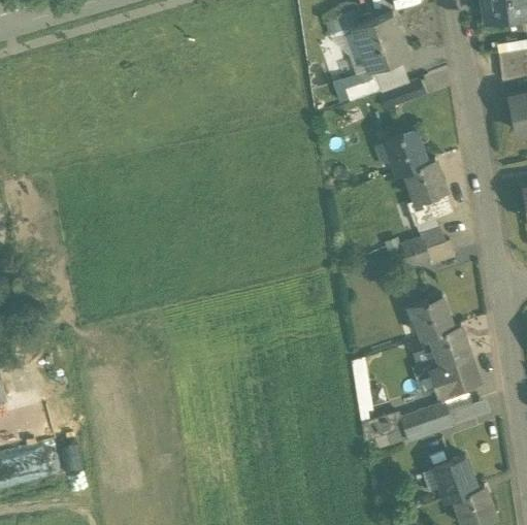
[(483,0),(487,21),(526,13),(526,0),(483,0)]
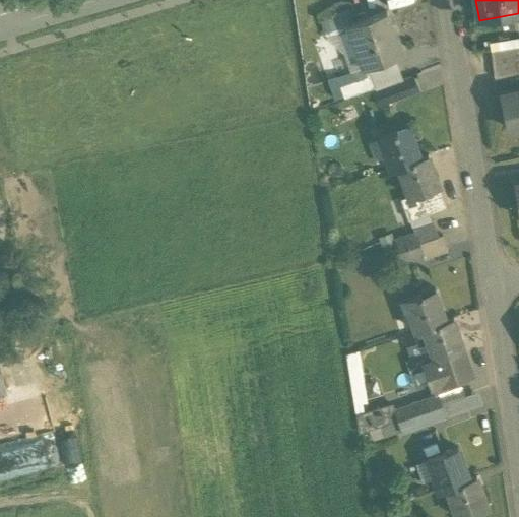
[(325,35),(348,26),(352,25),(347,12),(321,21),(325,35)]
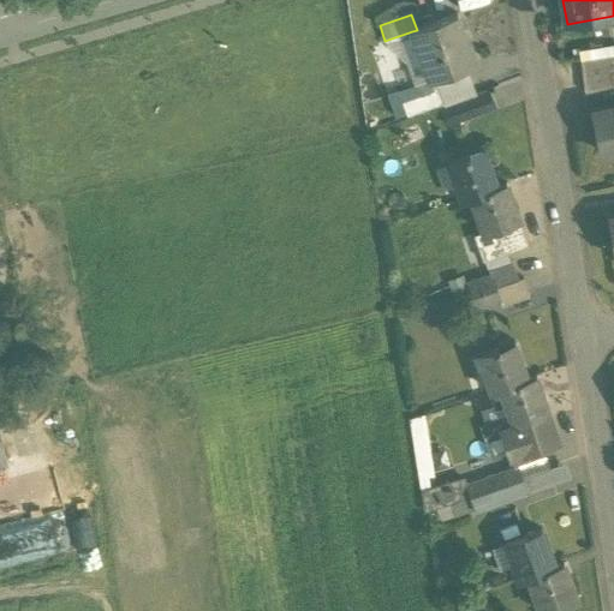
[(417,30),(412,31),(415,37),(430,82),(466,69),(476,65),(458,16),(417,30)]
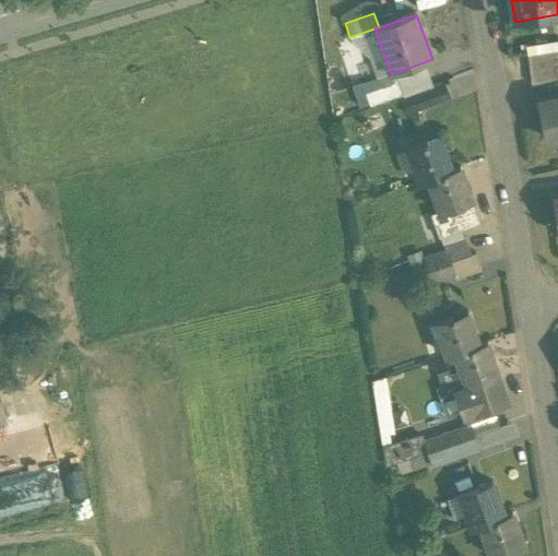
[(394,82),(391,74),(377,34),(352,43),(368,58),(379,87),(394,82)]
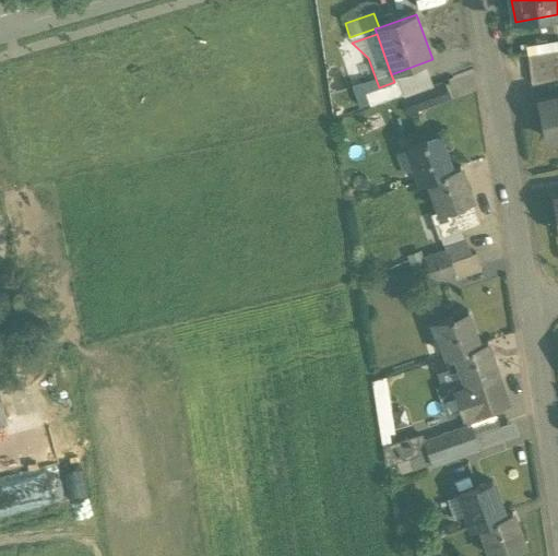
[(557,62),(556,51),(527,56),(532,86),(557,80),(557,62)]
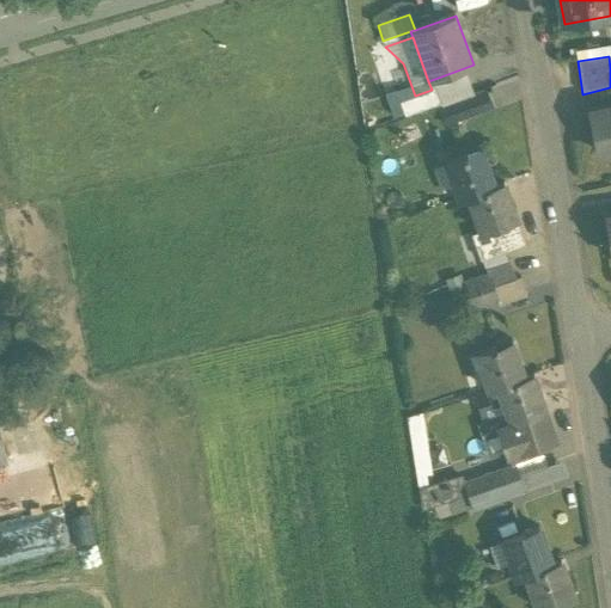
[(428,81),(432,90),(437,88),(443,104),(472,93),(464,68),(428,81)]
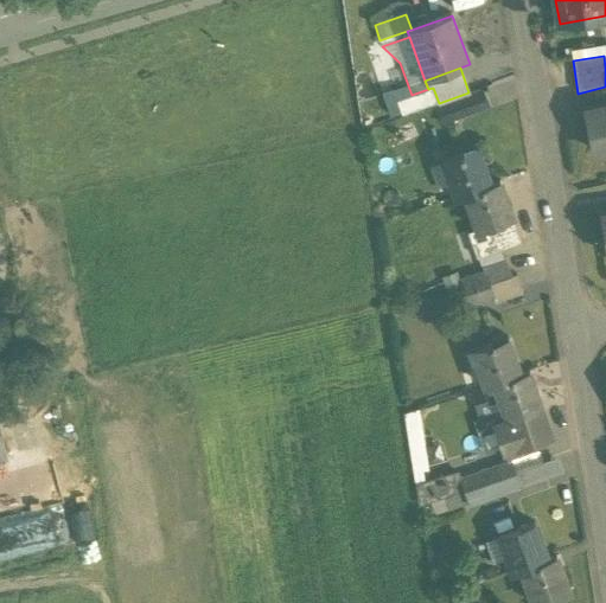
[(412,95),(397,100),(403,116),(439,103),(433,88),(428,89),(412,95)]
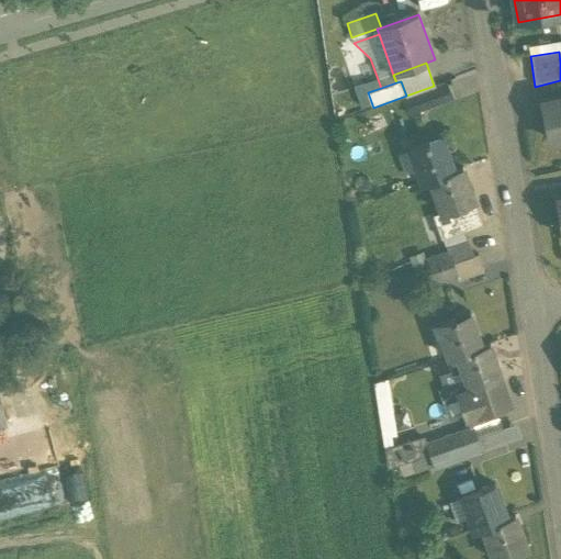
[(447,85),(426,92),(432,108),(452,100),(447,85)]
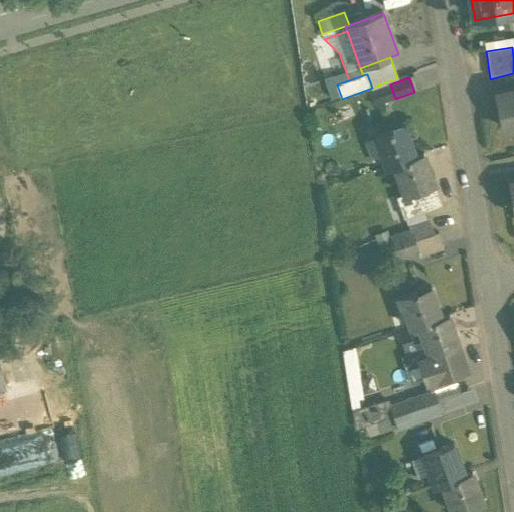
[(390,84),(369,93),(374,106),(395,99),(390,84)]
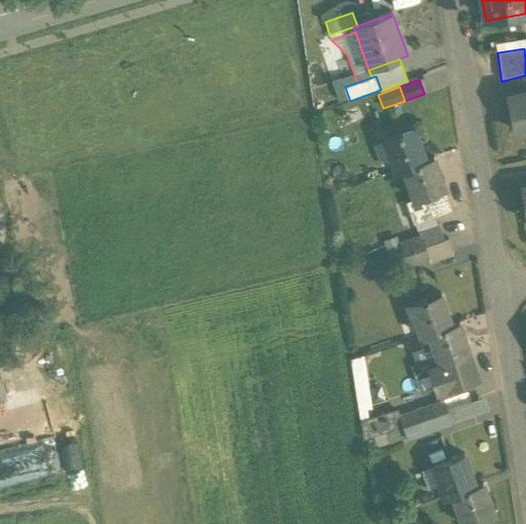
[(525,91),(507,96),(516,133),(525,130),(525,91)]
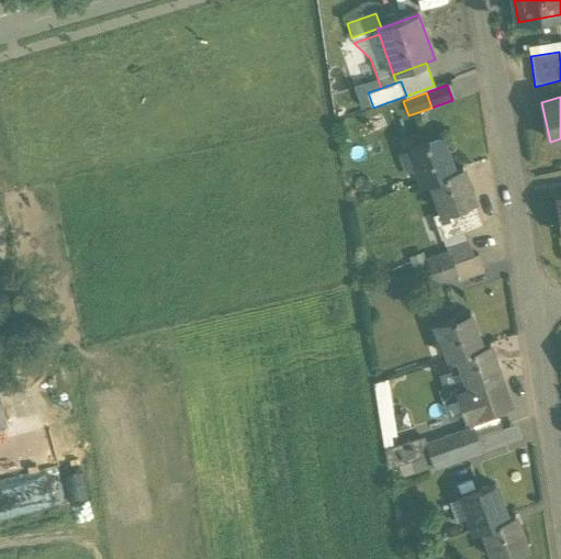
[(442,138),(410,151),(422,185),(430,181),(455,172),(455,171),(442,138)]
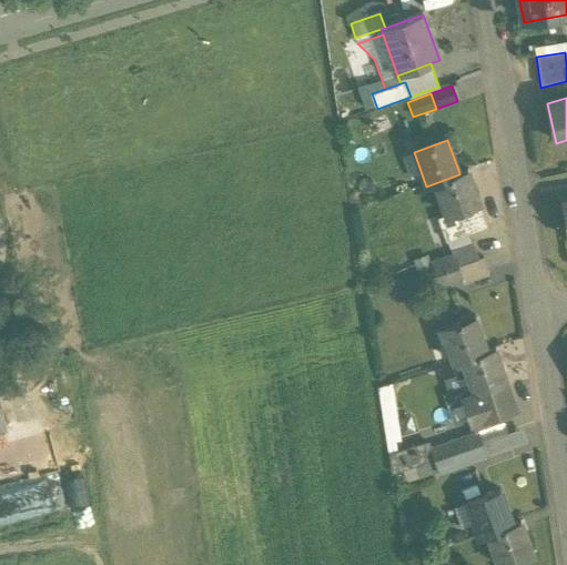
[(467,170),(459,173),(459,174),(435,183),(446,215),(438,218),(447,242),(488,228),(467,170)]
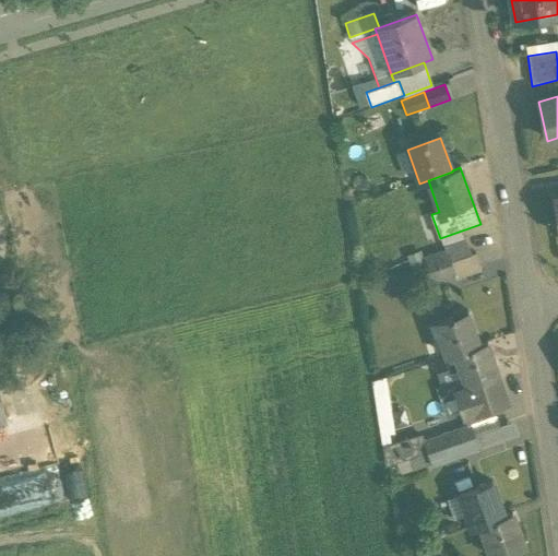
[(466,239),(444,248),(446,252),(447,252),(451,263),(472,257),(472,256),(466,239)]
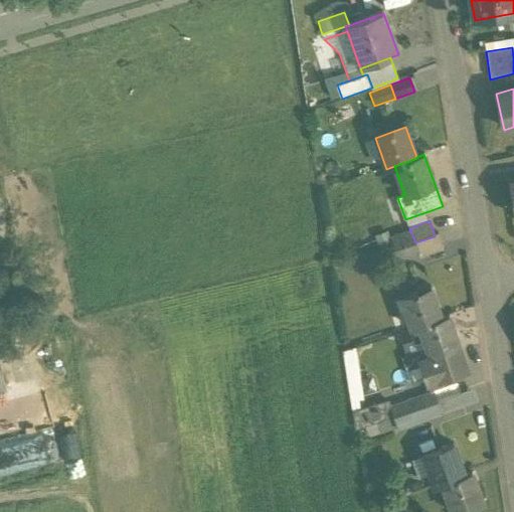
[(410,232),(391,239),(394,250),(415,242),(411,232),(410,232)]
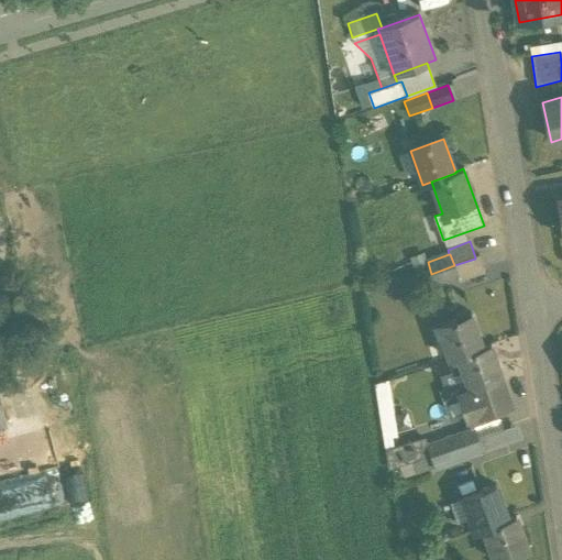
[(475,259),(454,265),(459,277),(458,278),(459,283),(485,274),(480,256),(475,257),(475,259)]
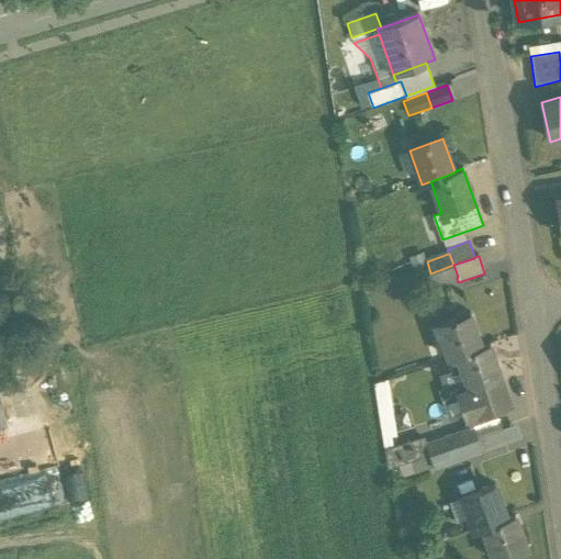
[(453,265),(430,274),(435,284),(457,278),(458,277),(453,265)]
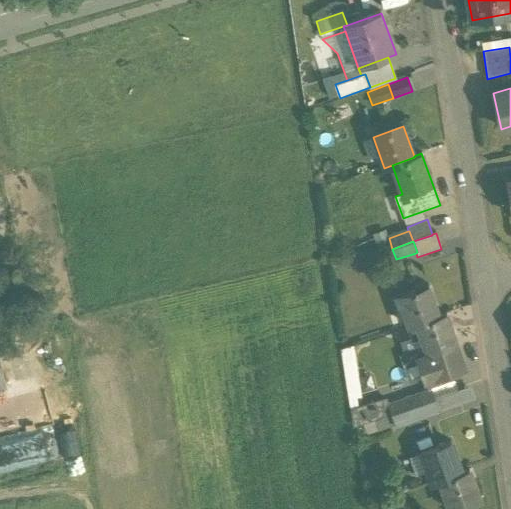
[(428,286),(398,296),(409,327),(416,325),(439,317),(428,286)]
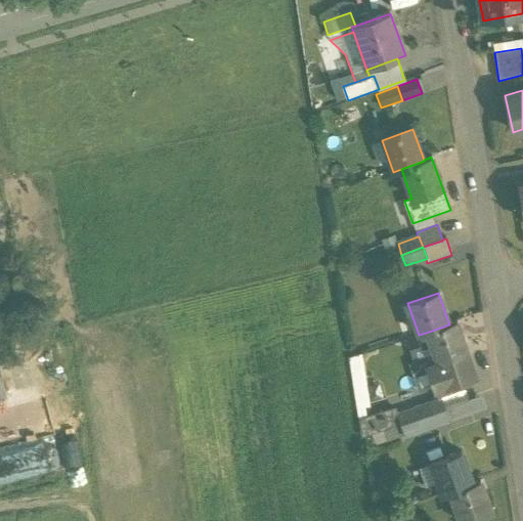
[(11,314),(0,316),(0,335),(15,331),(11,314)]
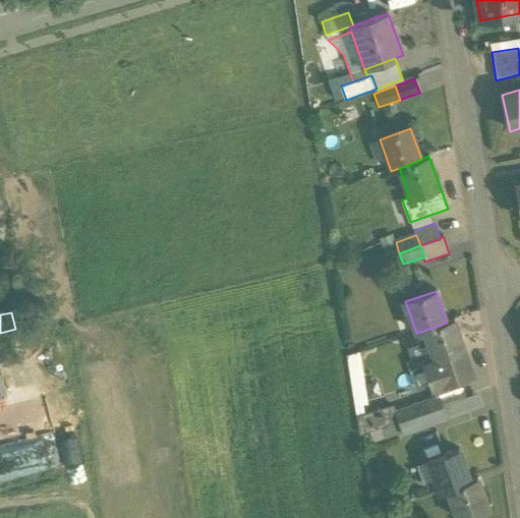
[(447,323),(423,331),(434,361),(435,362),(465,351),(454,320),(447,323)]
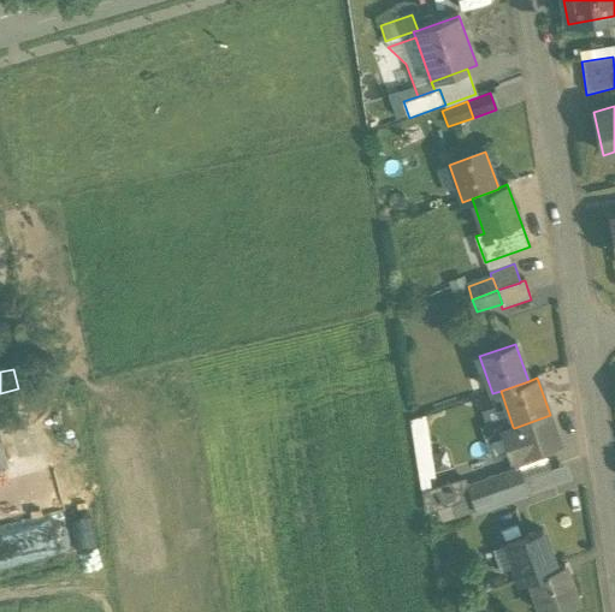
[(18,388),(0,393),(0,406),(22,402),(18,388)]
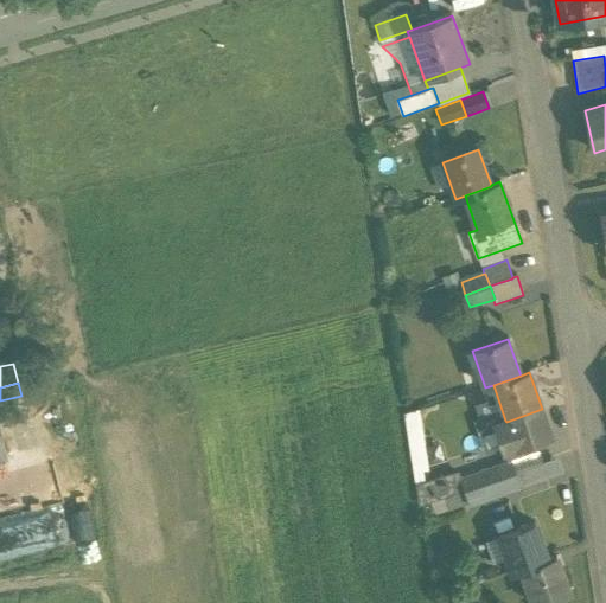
[(542,409),(506,422),(505,421),(495,424),(504,451),(550,436),(542,409)]
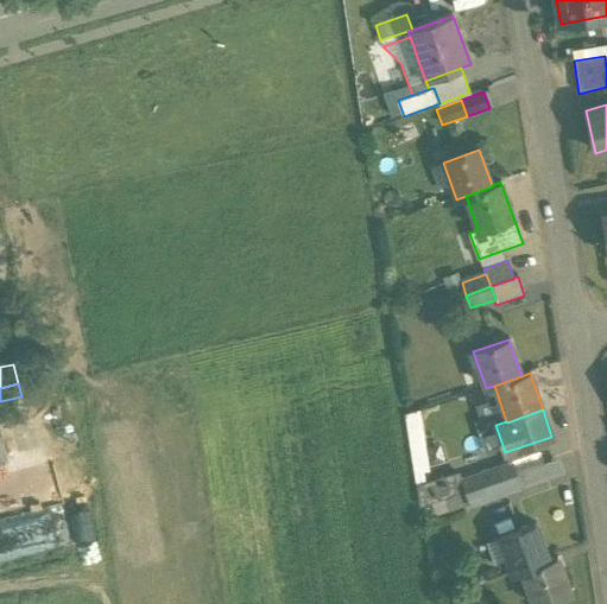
[(517,475),(522,487),(563,472),(558,459),(517,475)]
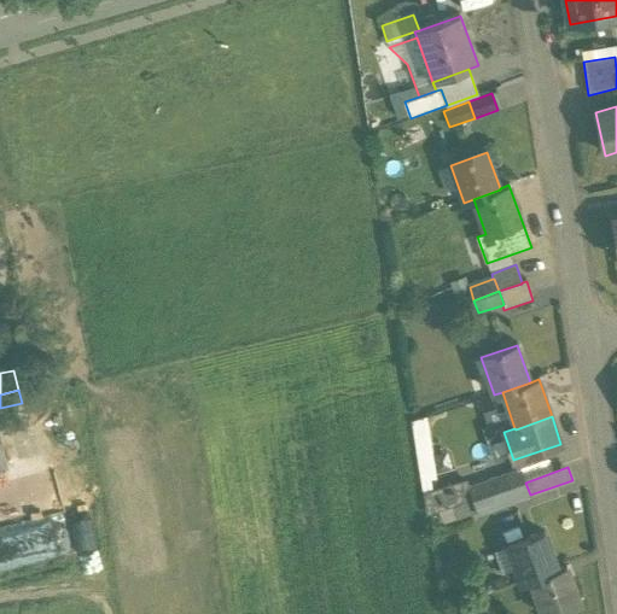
[(521,469),(469,487),(472,501),(525,483),(521,469)]
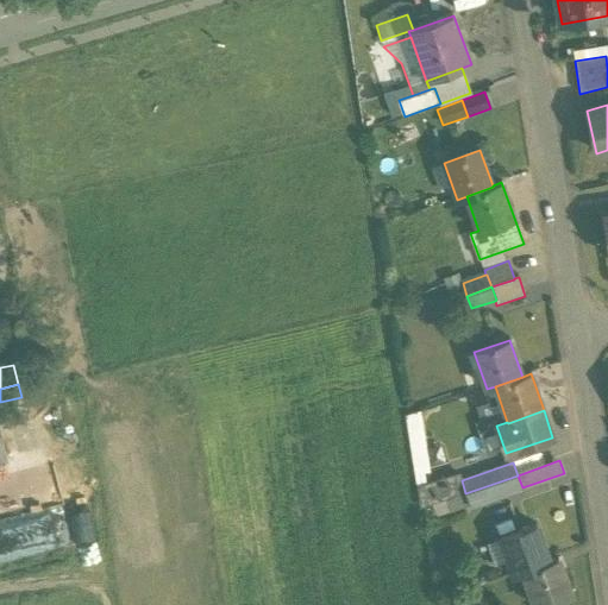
[(518,476),(465,493),(470,506),(522,487),(518,476)]
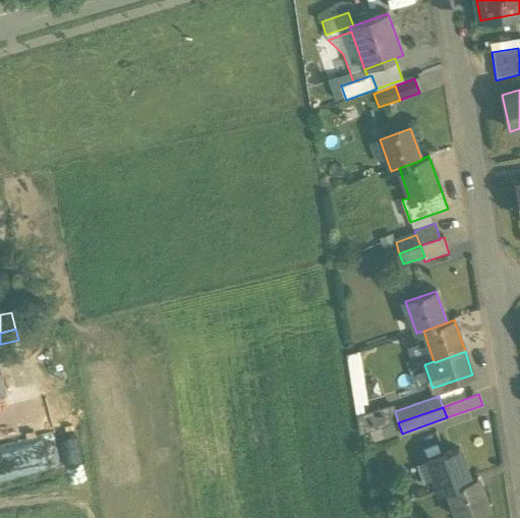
[(79,435),(60,440),(67,466),(87,461),(79,435)]
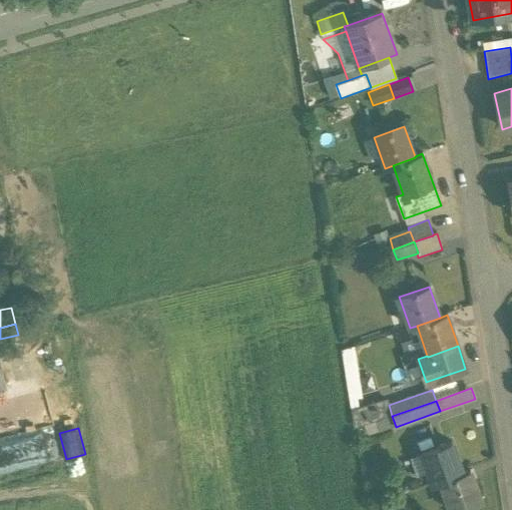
[(452,444),(422,454),(433,485),(441,482),(463,474),(452,444)]
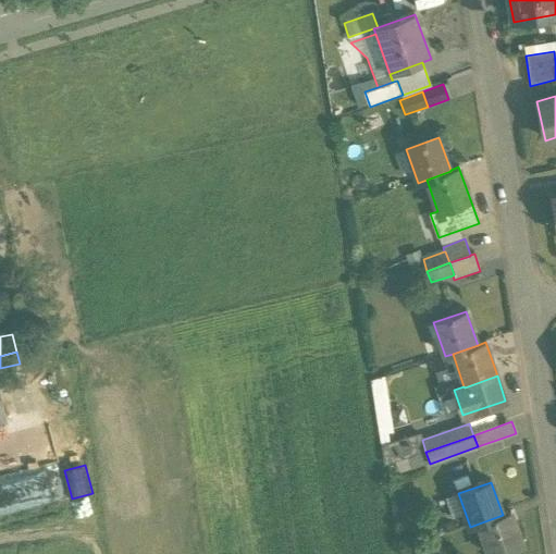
[(503,515),(479,524),(489,553),(501,553),(523,546),(510,513),(503,515)]
